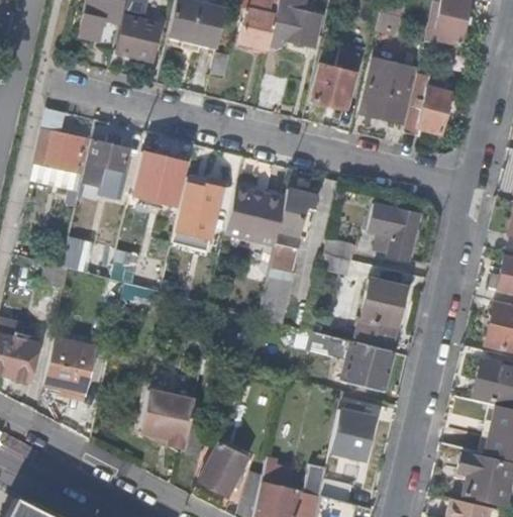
[(123,0),(88,0),(80,35),(97,39),(95,47),(112,52),(114,45),(120,16),(123,0)]
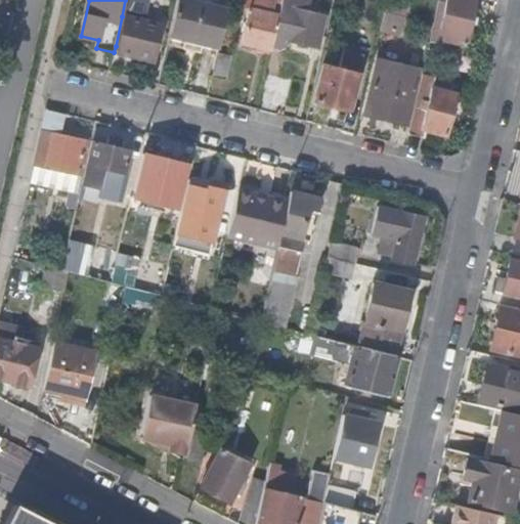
[(125,0),(122,16),(144,22),(149,0),(125,0)]
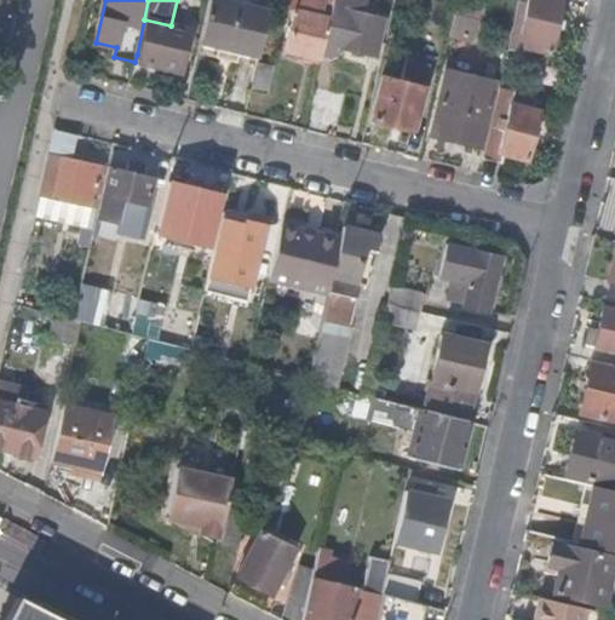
[(274,0),(271,0),(211,0),(207,21),(203,34),(263,49),(274,0)]
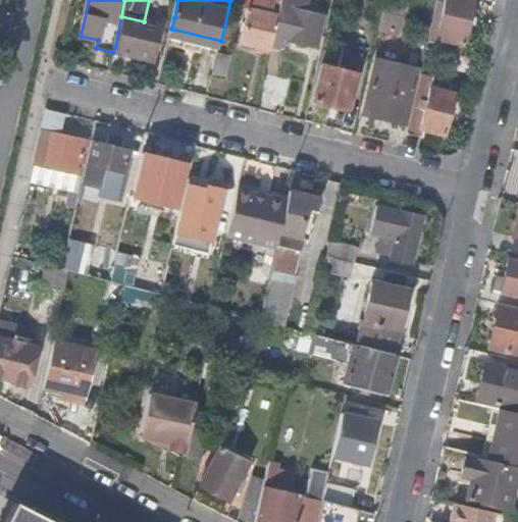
[(243,43),(271,50),(271,47),(281,0),(243,0),(241,9),(250,11),(243,43)]
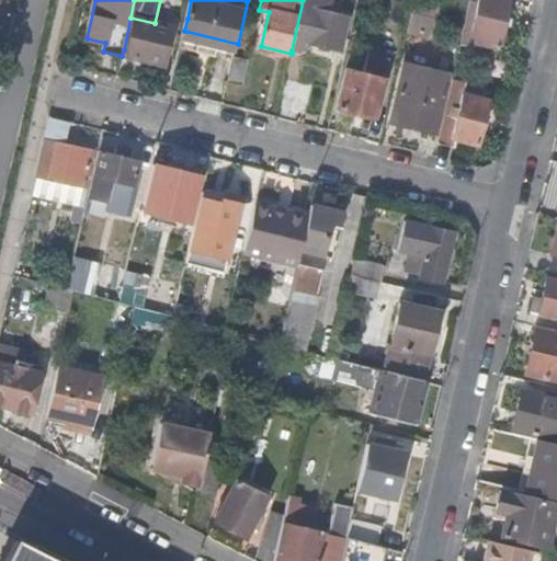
[(330,0),(303,0),(292,50),(300,52),(305,48),(306,43),(339,50),(348,16),(328,11),(330,0)]
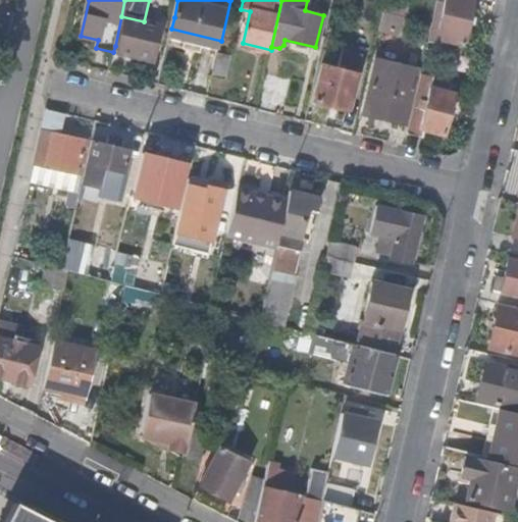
[(429,41),(442,45),(442,42),(465,46),(475,0),(448,0),(448,2),(438,0),(429,41)]
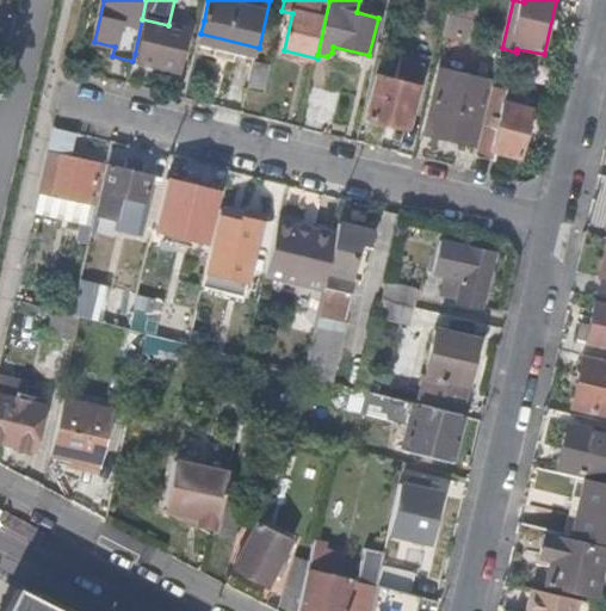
[(189,30),(168,25),(142,19),(135,54),(140,55),(137,62),(178,73),(189,30)]
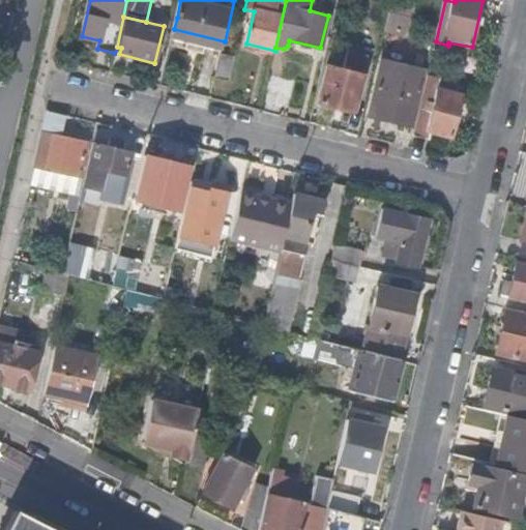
[(222,53),(215,78),(227,81),(233,55),(222,53)]
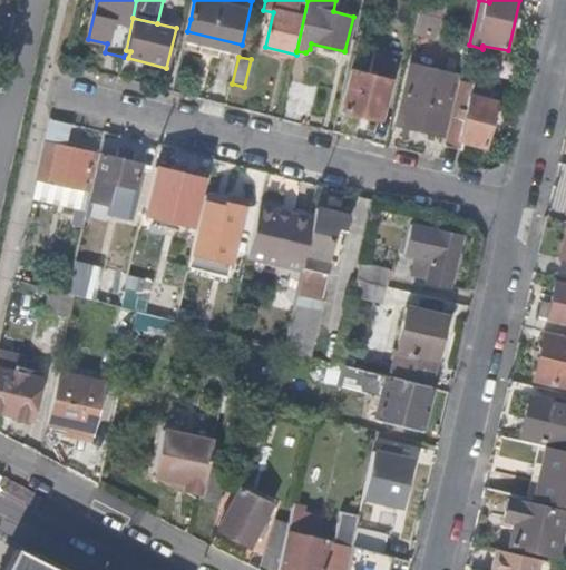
[(449,58),(447,71),(457,74),(458,60),(449,58)]
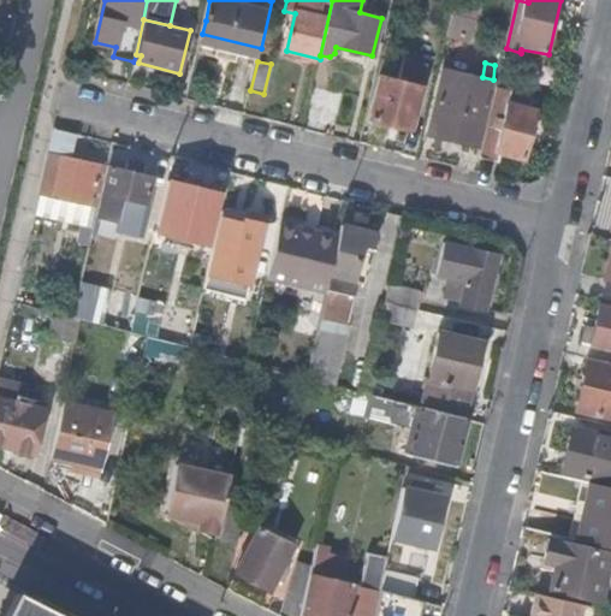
[(399,83),(380,78),(371,122),(410,131),(423,67),(403,64),(399,83)]
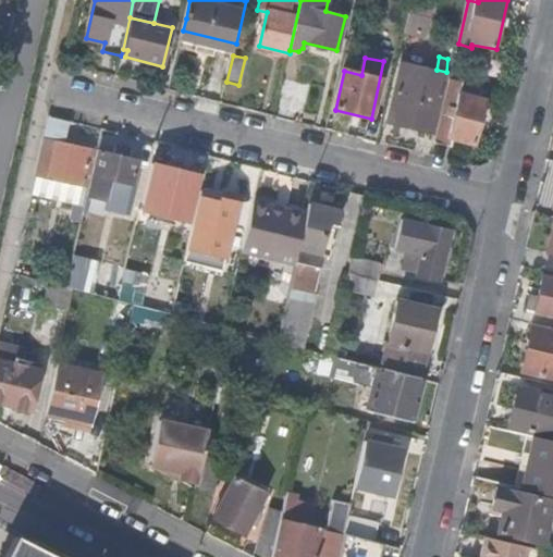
[(446,72),(437,70),(403,62),(389,124),(433,135),(446,72)]
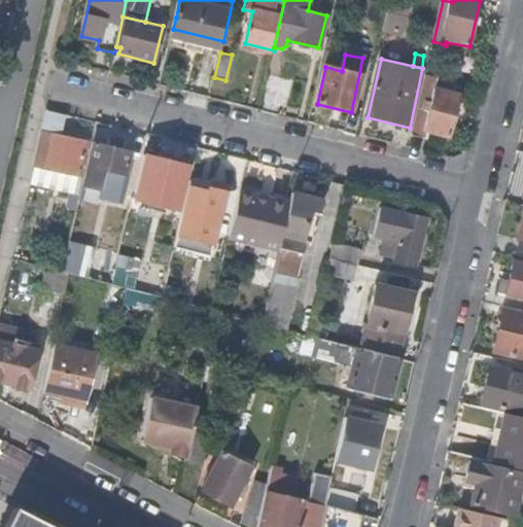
[(426,75),(412,135),(428,139),(429,132),(425,130),(434,89),(438,77),(426,75)]
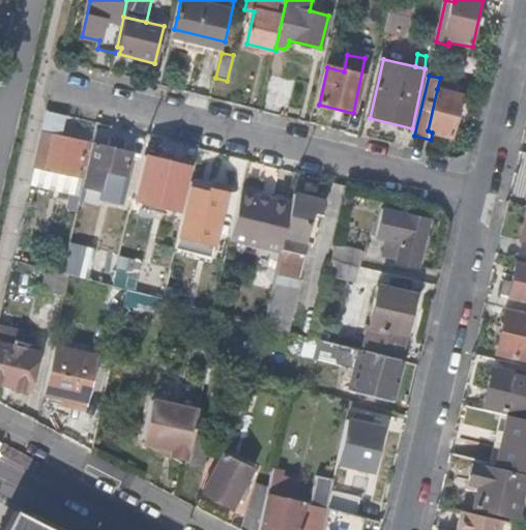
[(428,130),(432,133),(449,137),(460,94),(437,89),(428,130)]
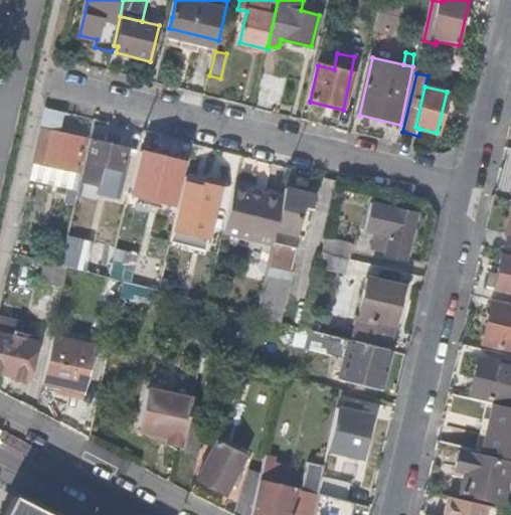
[(81,181),(92,140),(54,131),(51,140),(45,164),(71,170),(67,190),(79,192),(81,181)]
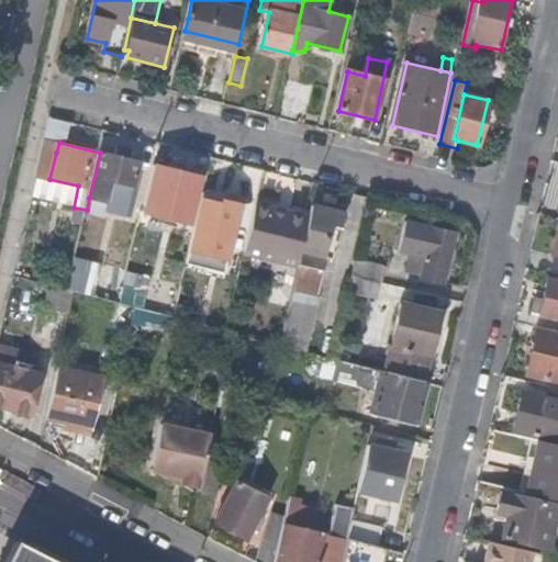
[(116,157),(100,153),(89,198),(111,203),(109,212),(141,221),(154,167),(129,160),(131,152),(119,148),(116,157)]
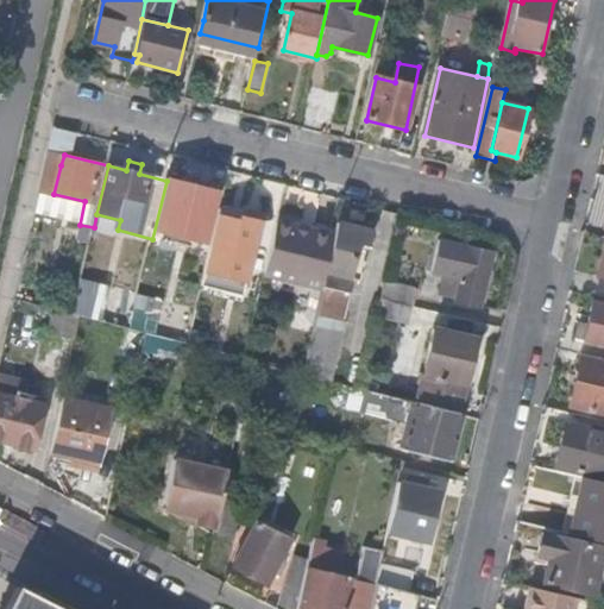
[(61,165),(48,163),(42,192),(54,194),(61,165)]
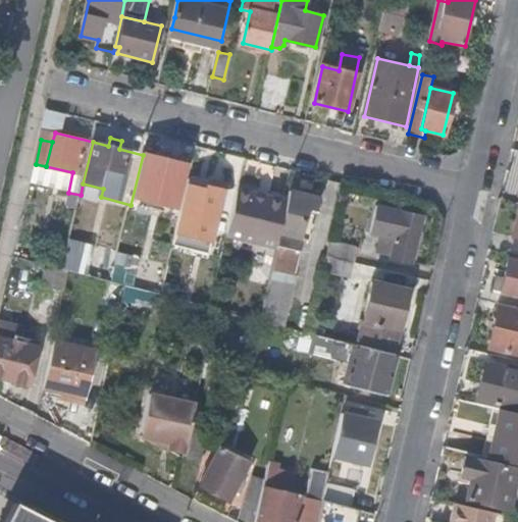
[(188,164),(147,155),(136,197),(177,207),(188,164)]
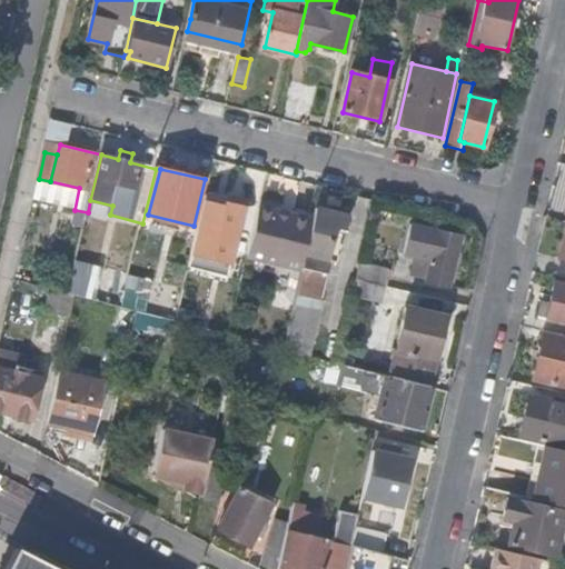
[(233,276),(249,206),(226,200),(225,205),(207,200),(190,265),(233,276)]
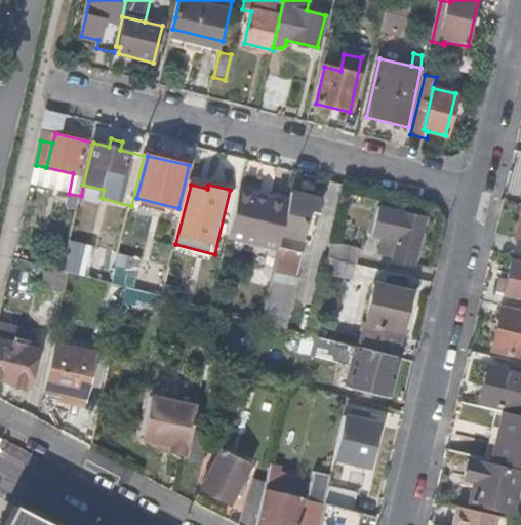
[(289,204),(240,191),(230,238),(279,250),(282,237),(289,204)]
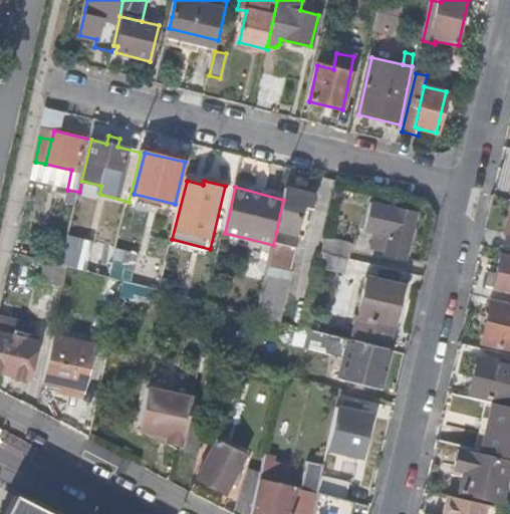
[(285,192),(283,200),(276,232),(297,237),(304,209),(313,211),(316,199),(285,192)]
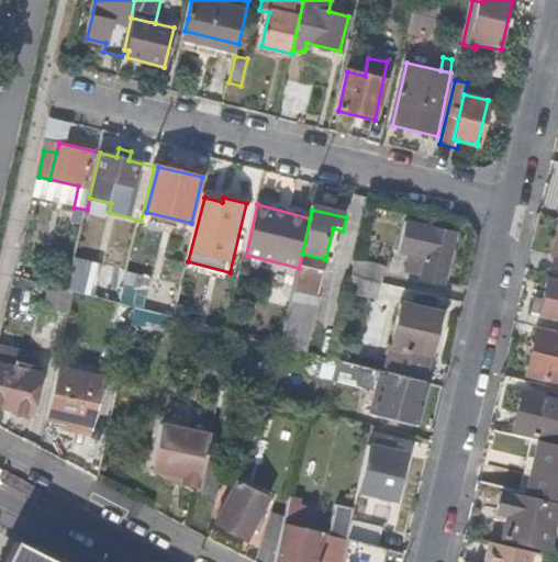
[(432,238),(434,228),(406,223),(401,253),(427,259),(432,238)]
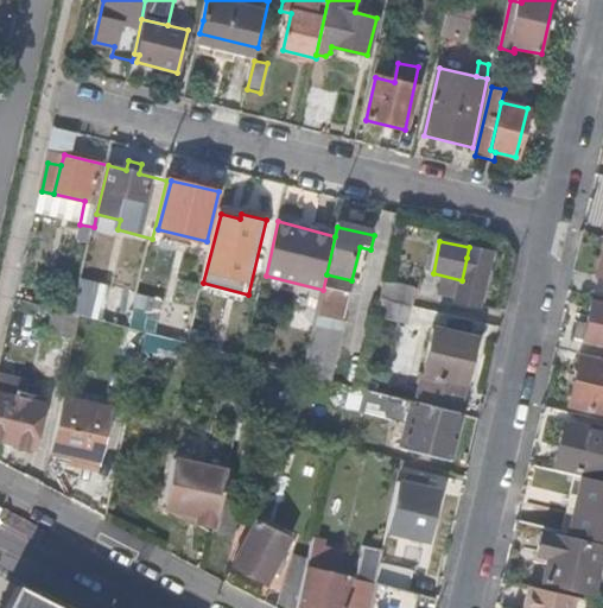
[(494,252),(469,247),(467,258),(462,280),(457,299),(482,305),(494,252)]
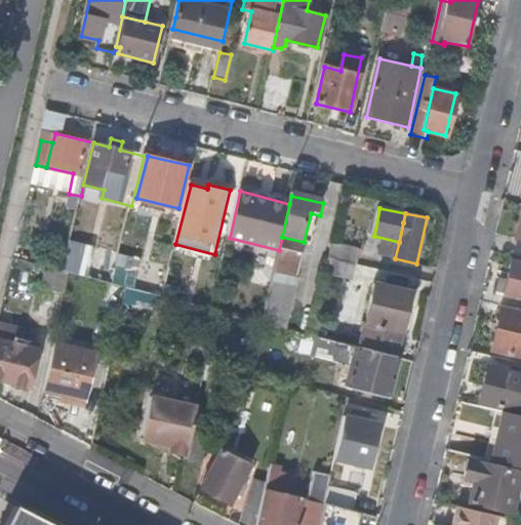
[(282,237),(279,250),(262,322),(287,328),(298,279),(295,278),(304,242),(282,237)]
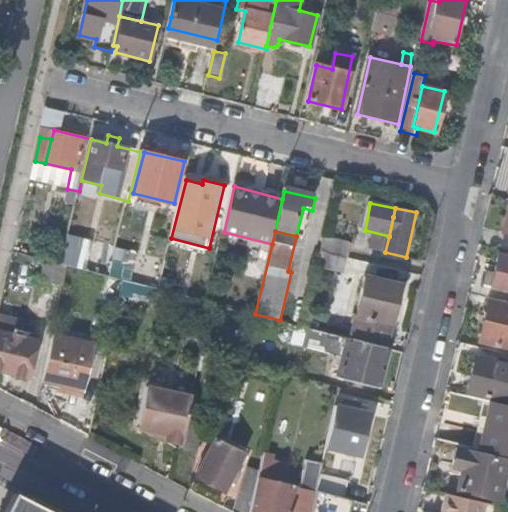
[(351,243),(325,237),(322,251),(348,257),(351,243)]
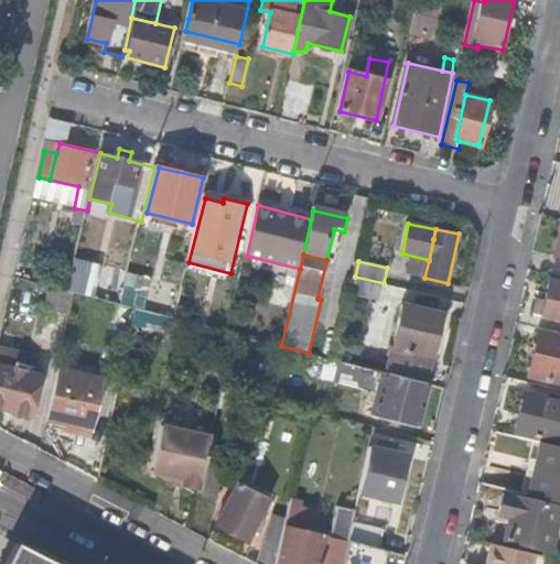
[(384,283),(355,277),(351,292),(380,299),(384,283)]
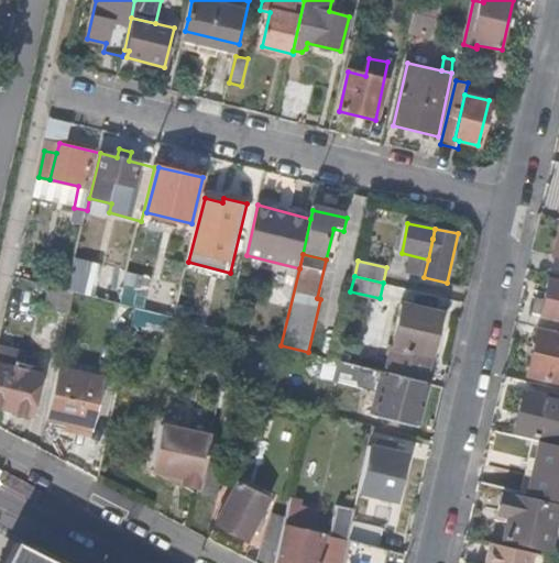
[(558,280),(551,278),(546,302),(544,316),(558,319),(558,280)]
